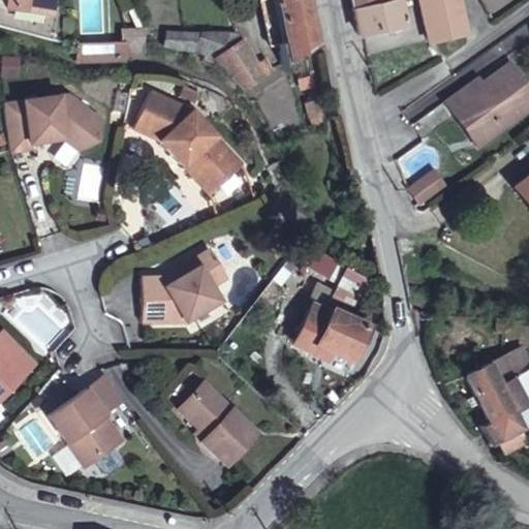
[(6,0),(6,7),(50,13),(51,0),(6,0)]
